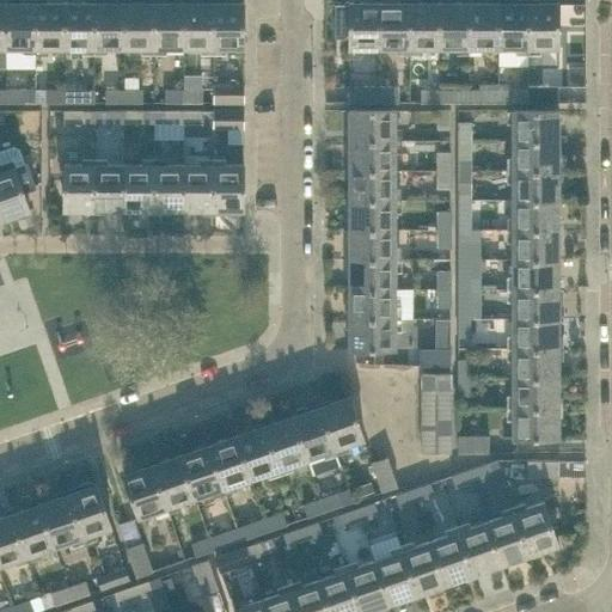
[(528,48),(528,1),(519,1),(516,0),(501,0),(500,1),(499,1),(499,48),(528,48)]
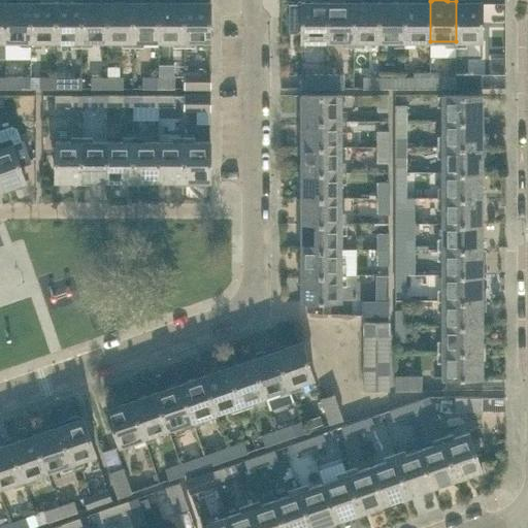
[(6,41),(31,41),(31,1),(6,1),(6,41)]
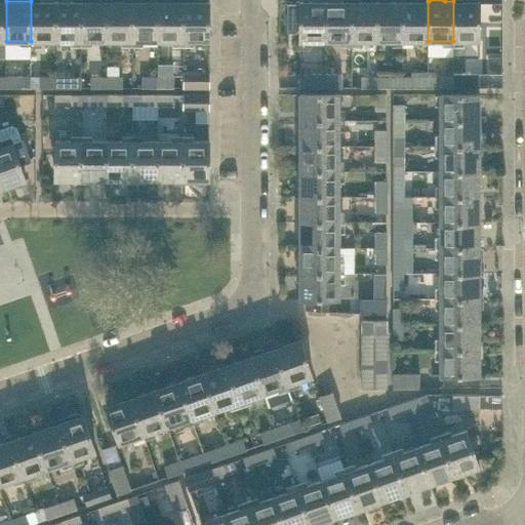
[(31,41),(56,41),(56,1),(31,1),(31,41)]
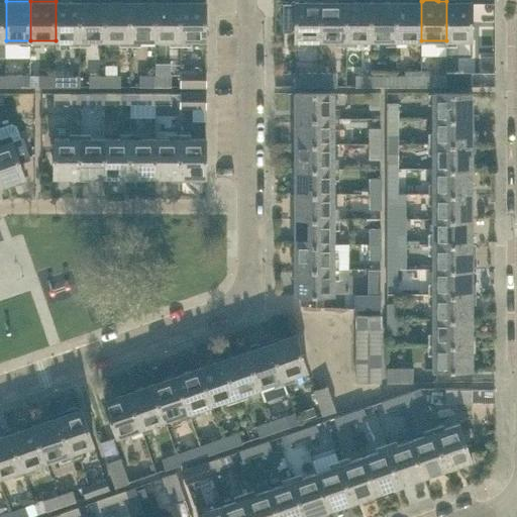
[(56,40),(81,40),(81,1),(56,1),(56,40)]
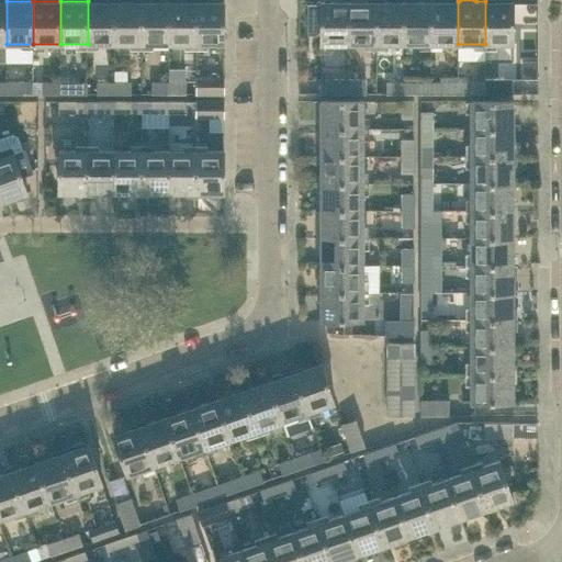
[(88,44),(115,44),(115,1),(88,1),(88,44)]
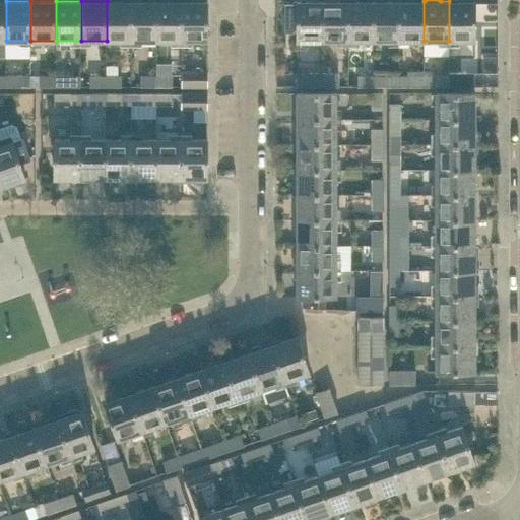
[(107,41),(131,41),(132,1),(107,1),(107,41)]
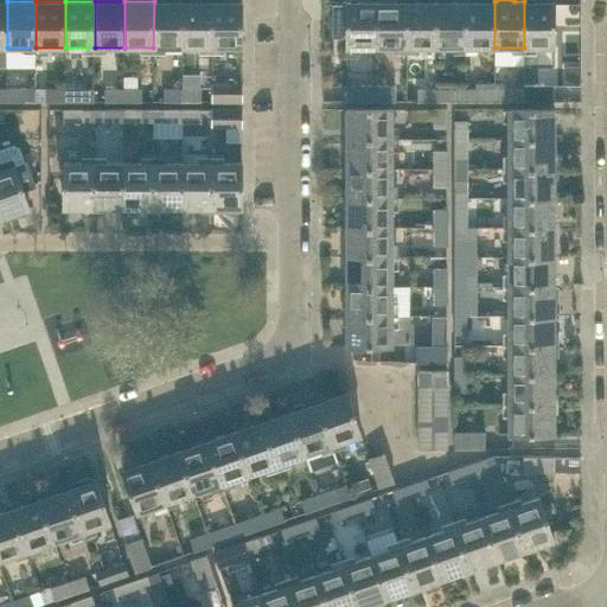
[(153,48),(183,48),(183,1),(154,1),(153,48)]
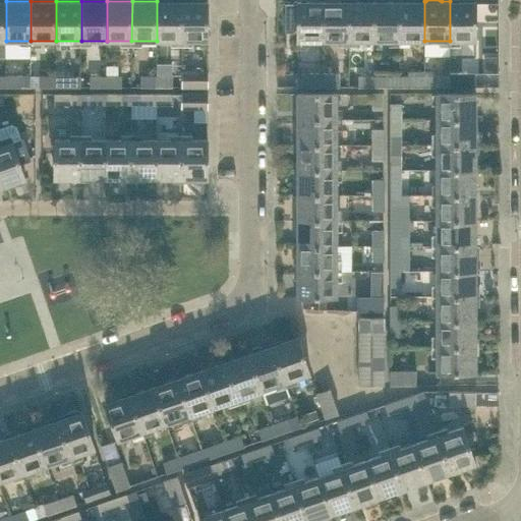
[(157,41),(182,41),(182,1),(157,1),(157,41)]
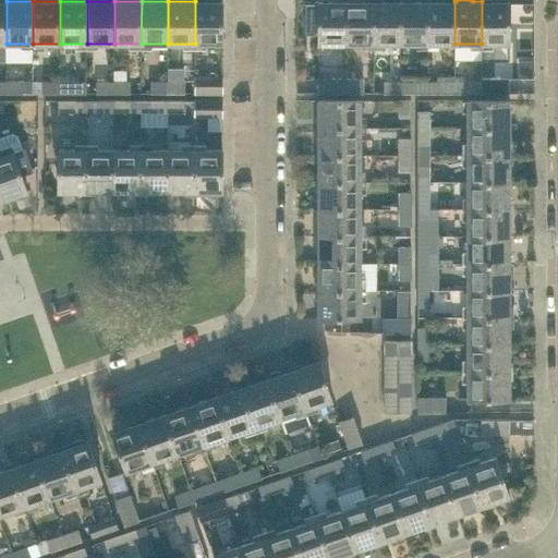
[(195,44),(223,44),(223,1),(195,1),(195,44)]
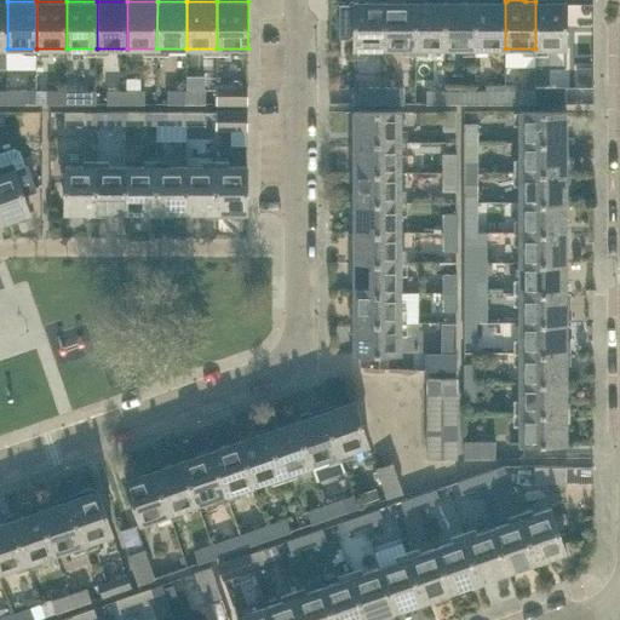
[(385,49),(385,1),(355,1),(355,49),(385,49)]
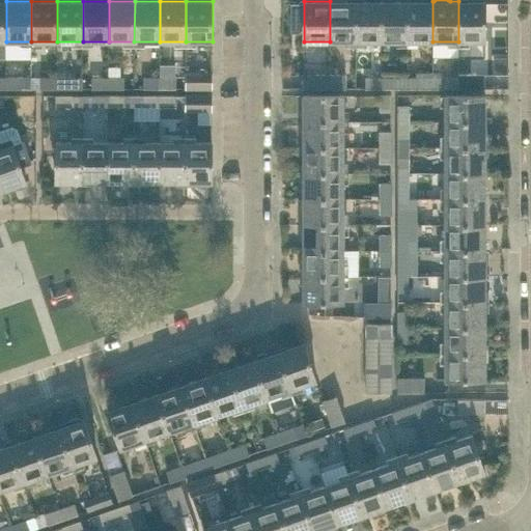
[(356,42),(356,1),(330,1),(330,42),(356,42)]
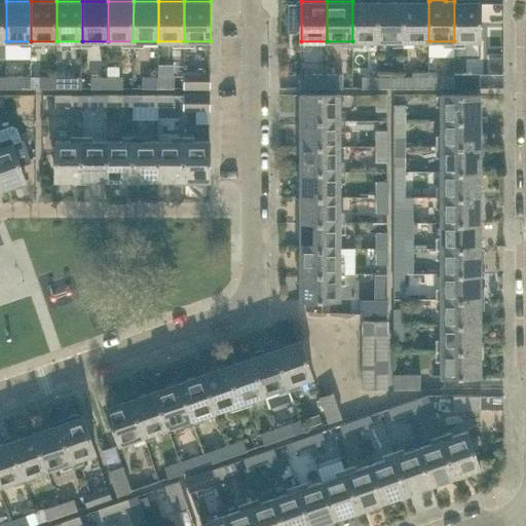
[(378,41),(378,1),(352,1),(352,41),(378,41)]
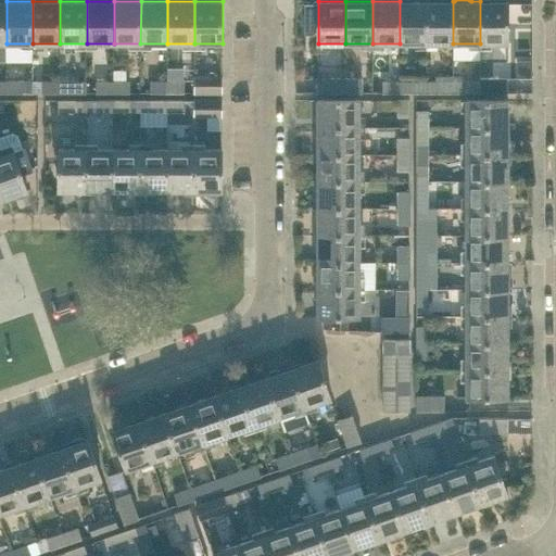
[(426,43),(427,1),(400,1),(400,43),(426,43)]
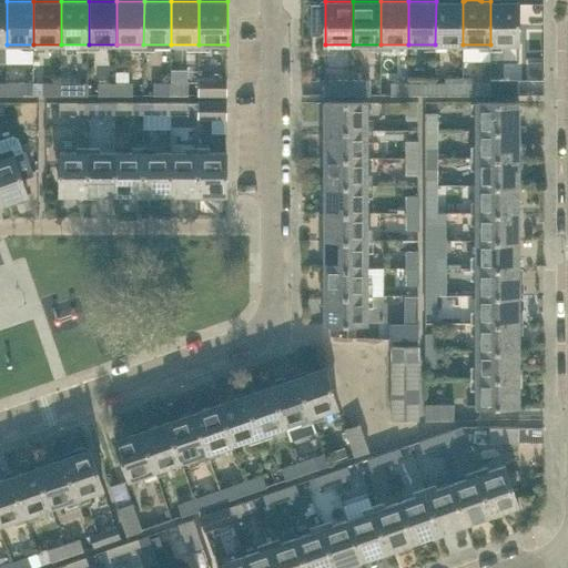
[(463,44),(463,1),(436,1),(435,44),(463,44)]
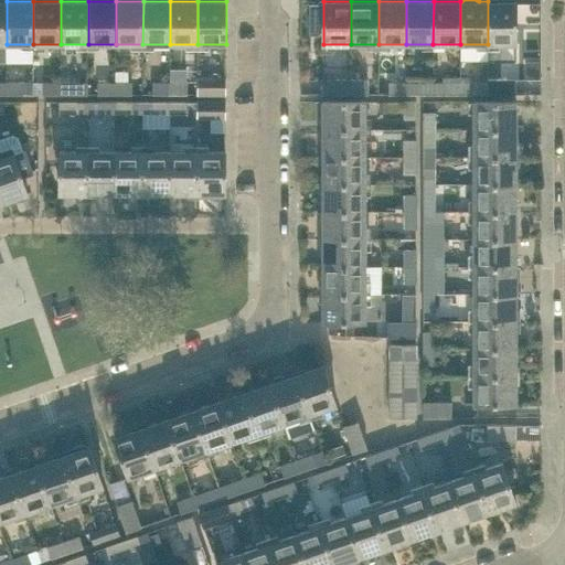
[(516,44),(516,1),(488,1),(488,44),(516,44)]
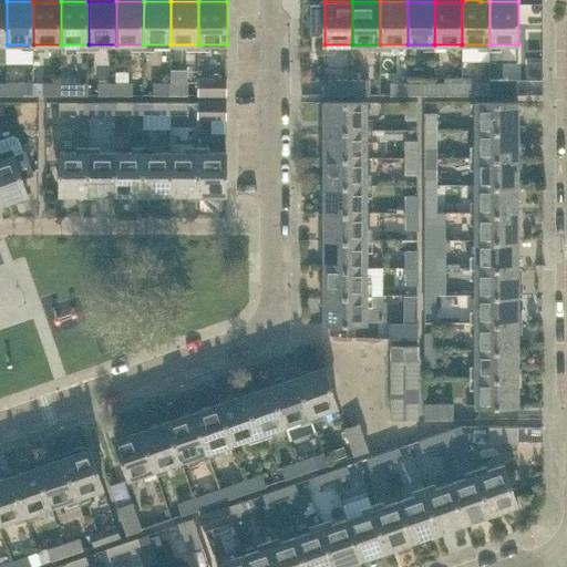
[(227,94),(227,78),(199,78),(199,94),(227,94)]
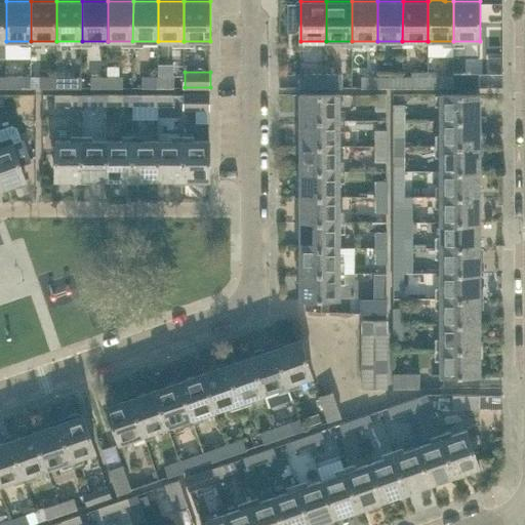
[(300,87),(326,87),(326,73),(300,73),(300,87)]
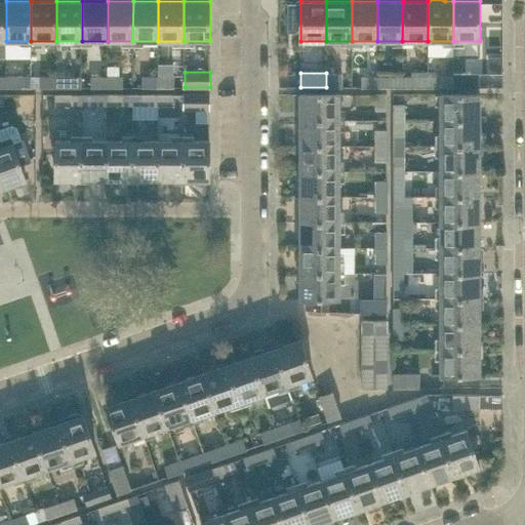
[(341,73),(326,73),(326,87),(342,87),(341,73)]
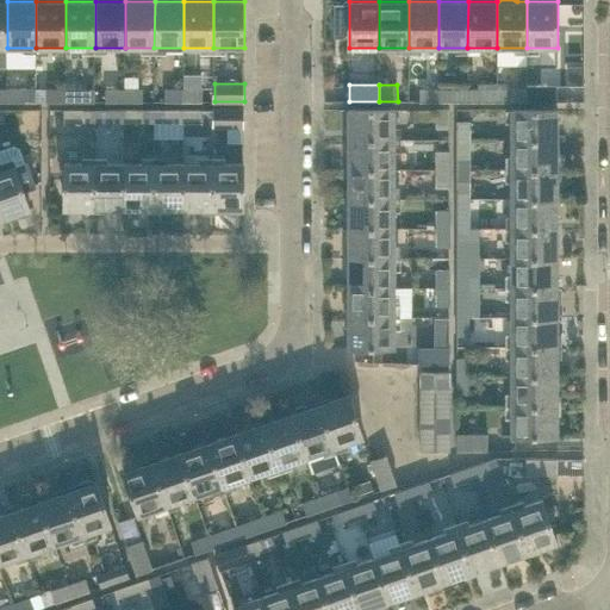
[(558,101),(558,85),(527,85),(527,101),(558,101)]
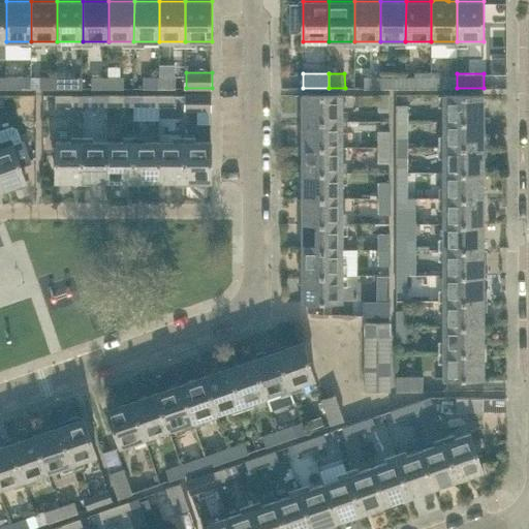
[(405,87),(415,87),(415,75),(405,76),(405,87)]
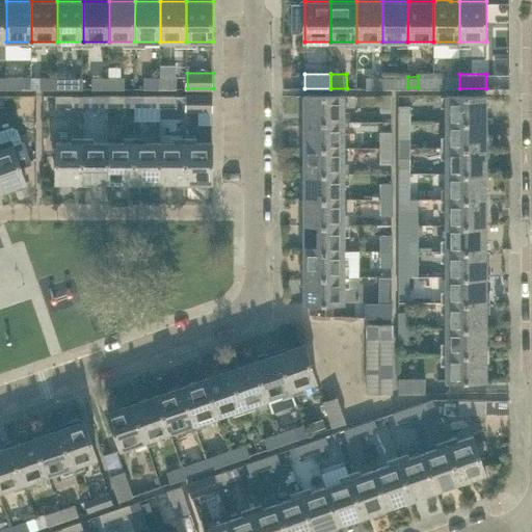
[(418,87),(433,87),(433,76),(418,76),(418,87)]
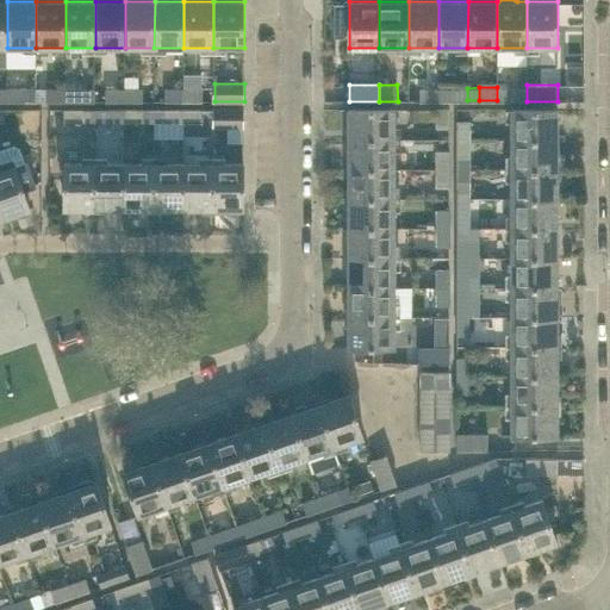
[(497,100),(502,100),(516,100),(516,87),(497,87),(497,100)]
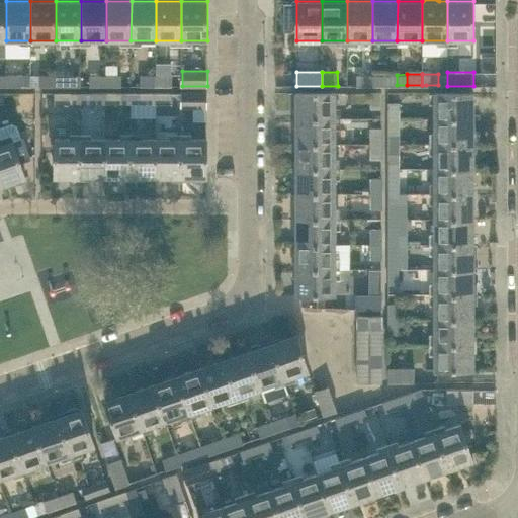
[(6,75),(6,86),(21,86),(21,75),(6,75)]
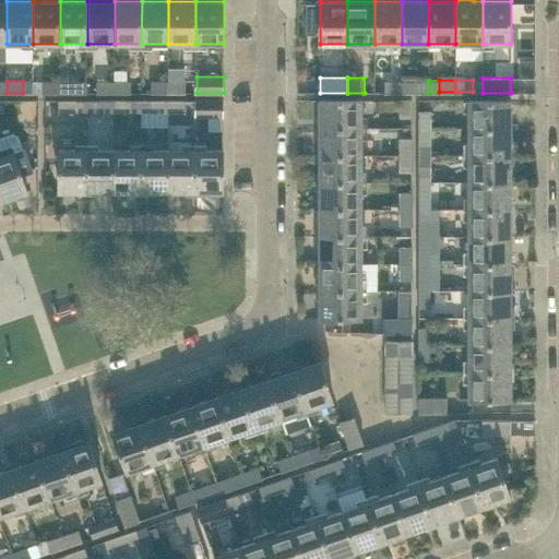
[(23,93),(33,93),(33,81),(23,81),(23,93)]
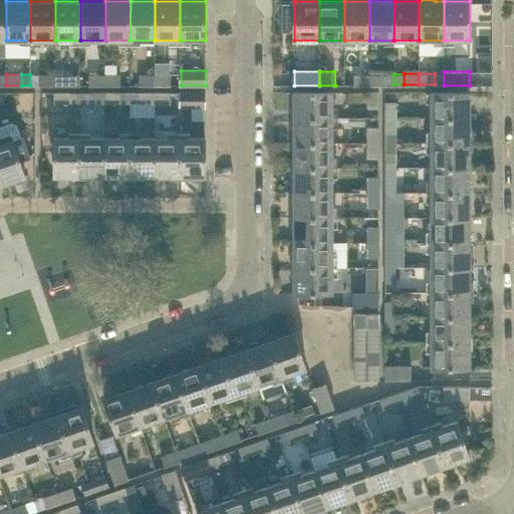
[(30,74),(30,85),(40,85),(40,74),(30,74)]
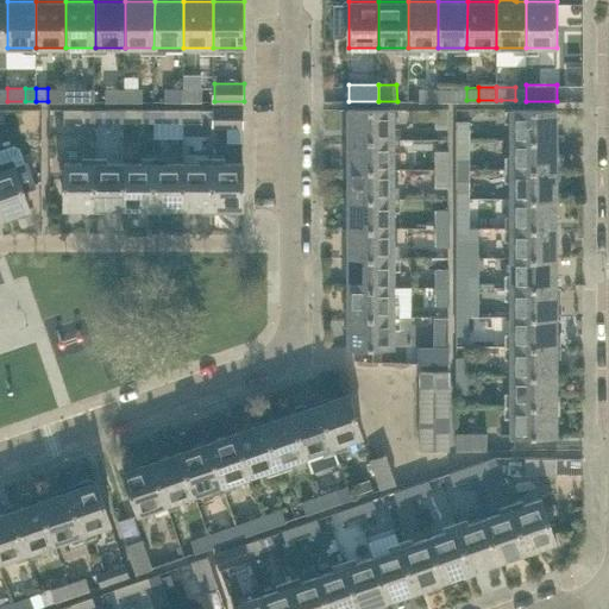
[(66,101),(66,88),(48,88),(48,101),(66,101)]
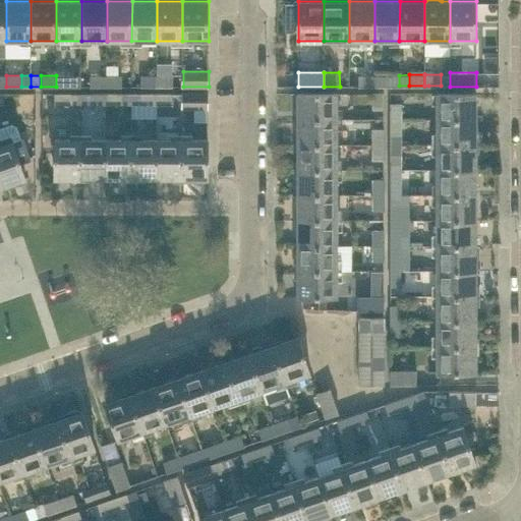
[(56,87),(81,87),(81,75),(56,75),(56,87)]
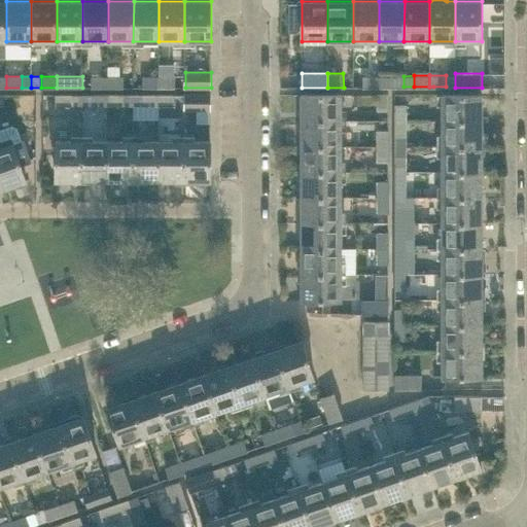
[(108,88),(108,76),(93,76),(93,88),(108,88)]
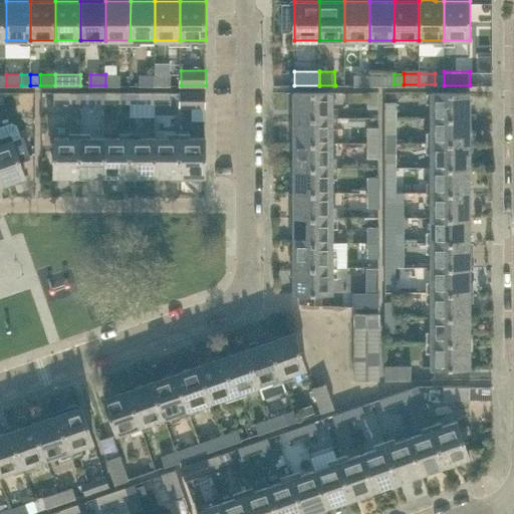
[(120,86),(120,85),(121,74),(105,74),(105,85),(120,86)]
